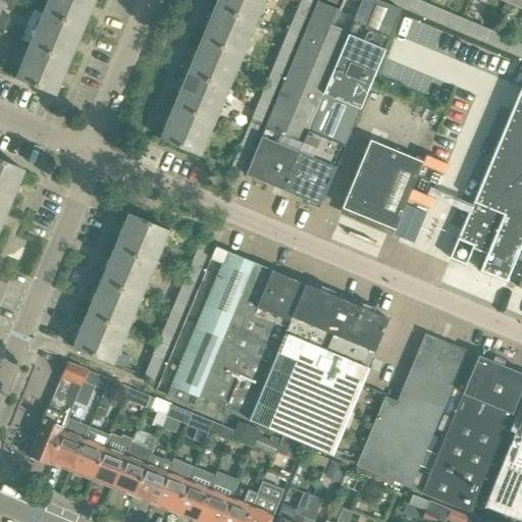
[(5,0),(0,0),(0,20),(7,24),(10,17),(1,13),(5,0)]
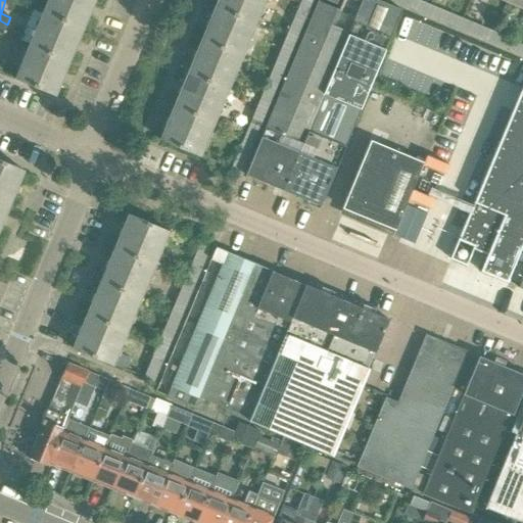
[(94,4),(95,0),(50,0),(45,13),(84,29),(94,4)]
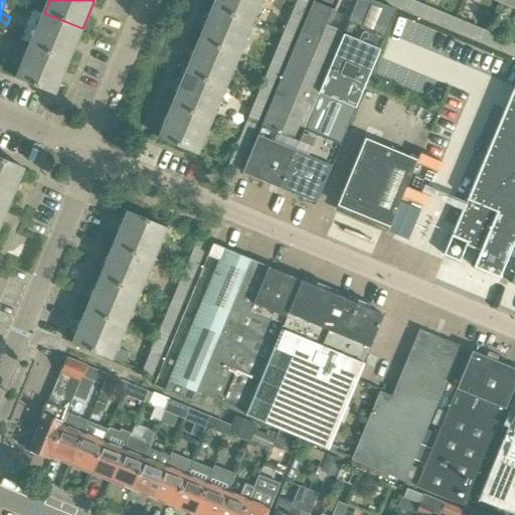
[(262,0),(216,0),(214,7),(252,23),(262,1),(262,0)]
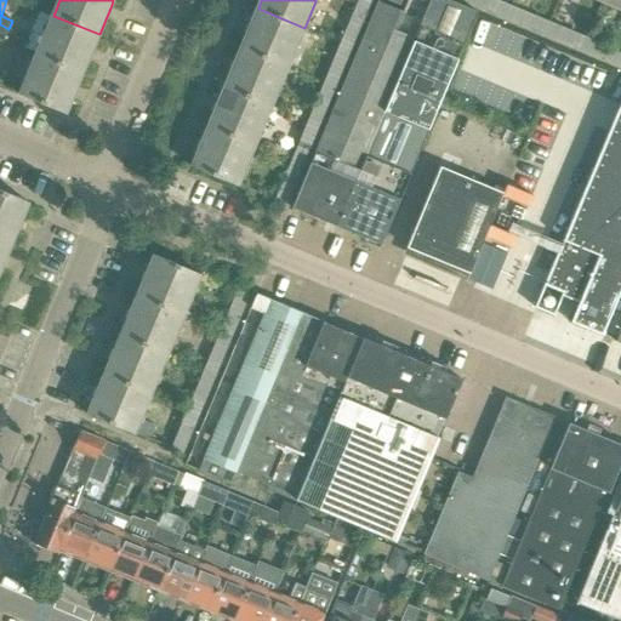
[(377,3),(292,208),(291,209),(337,228),(433,0),(417,0),(428,5),(414,39),(396,32),(404,13),(377,3)]
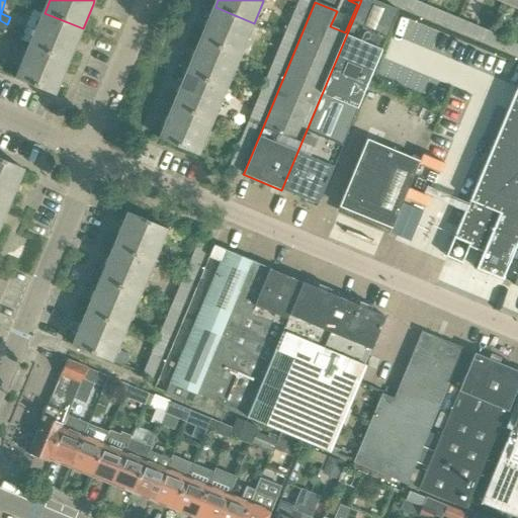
[(398,10),(372,0),(361,0),(281,190),(318,205),(398,10)]
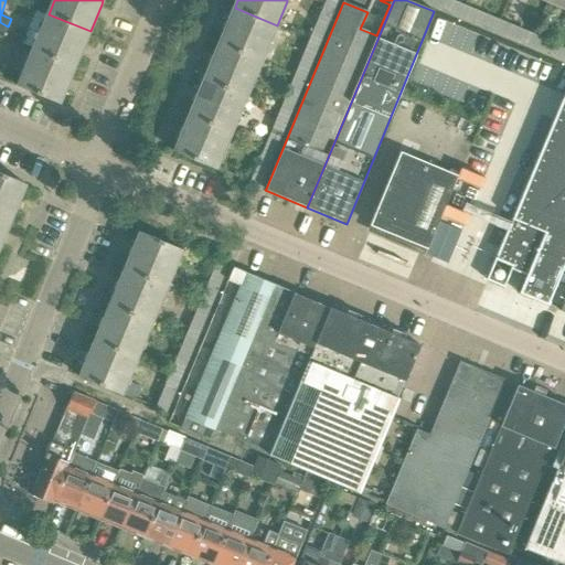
[(322,12),(332,17),(338,4),(327,0),(322,12)]
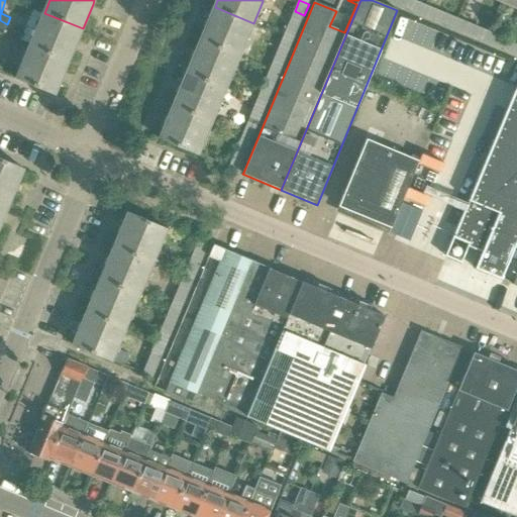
[(411,0),(402,0),(400,7),(410,11),(414,1),(411,0)]
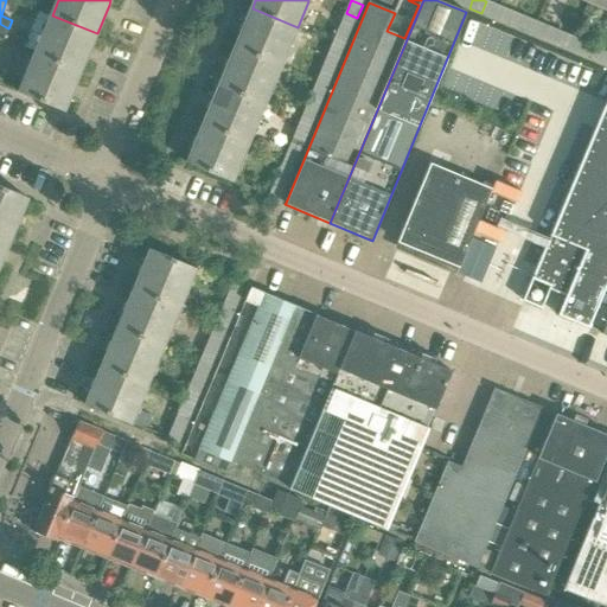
[(502,0),(499,7),(494,18),(506,23),(511,11),(515,0),(502,0)]
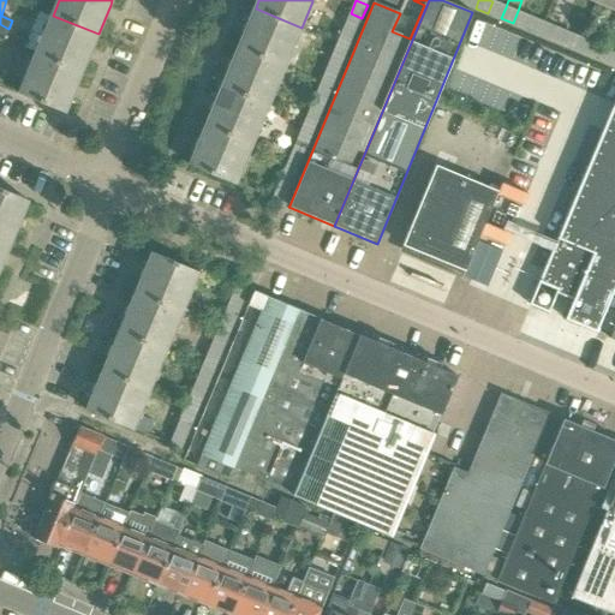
[(530,17),(525,29),(538,34),(542,23),(543,23),(553,0),(547,0),(542,13),(533,10),(530,17)]
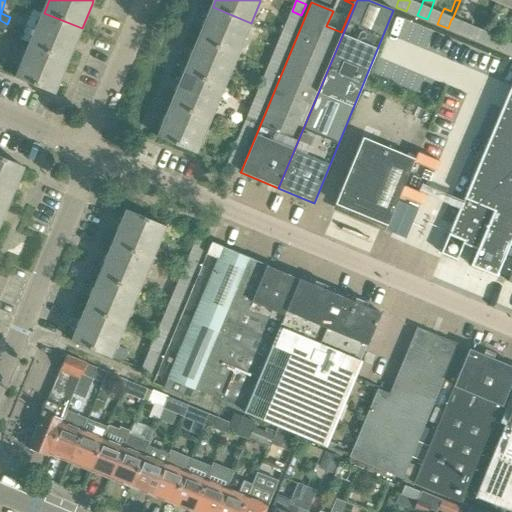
[(511,0),(498,0),(498,2),(511,8),(511,0)]
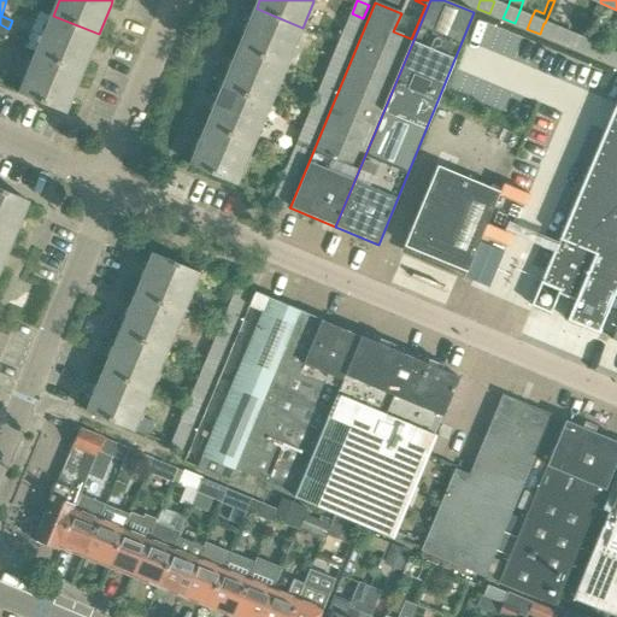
[(494,1),(489,13),(503,18),(507,7),(494,1)]
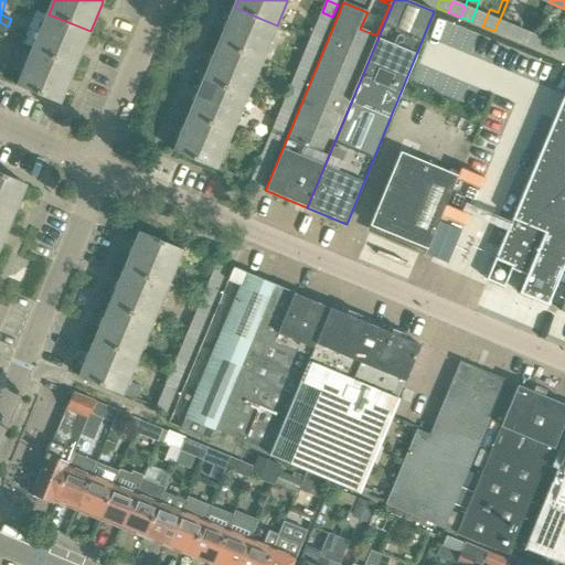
[(277,25),(235,8),(220,43),(263,61),(277,25)]
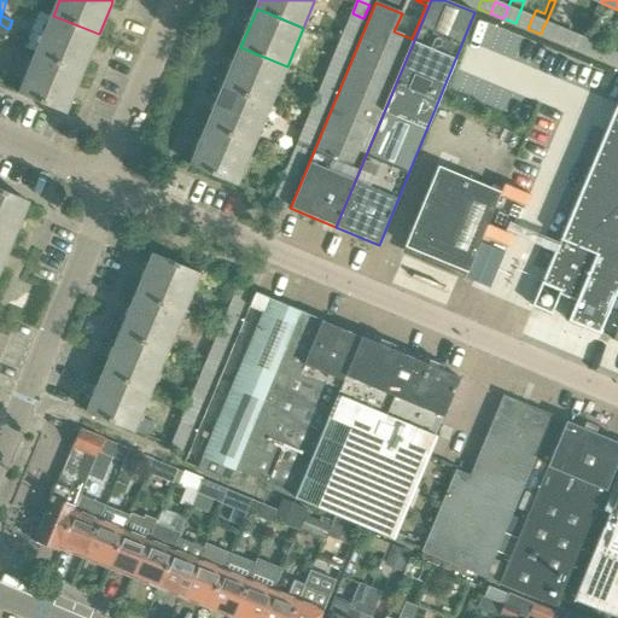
[(520,11),(516,23),(528,29),(532,17),(522,12),(520,11)]
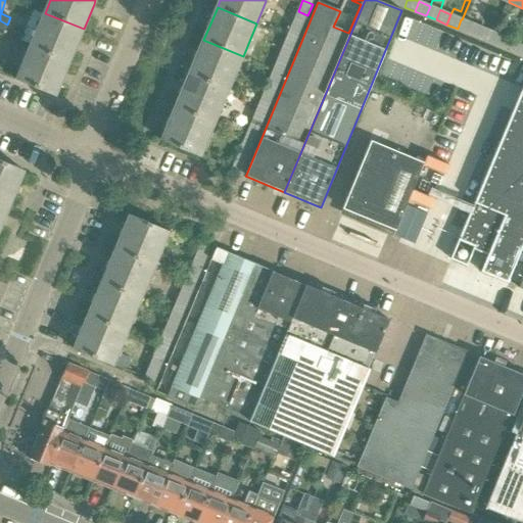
[(293,22),(302,27),(307,15),(298,11),(293,22)]
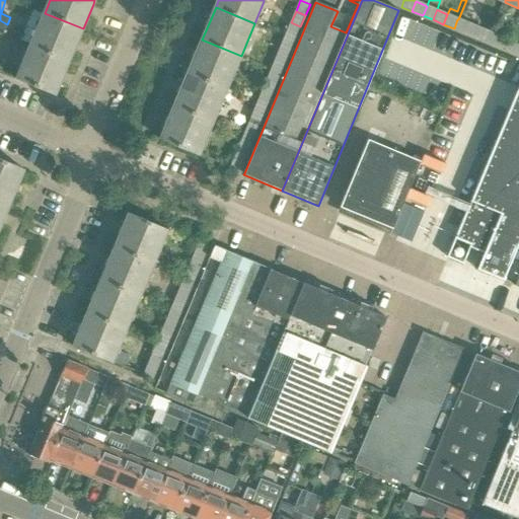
[(35,34),(30,46),(69,62),(83,28),(45,13),(35,34)]
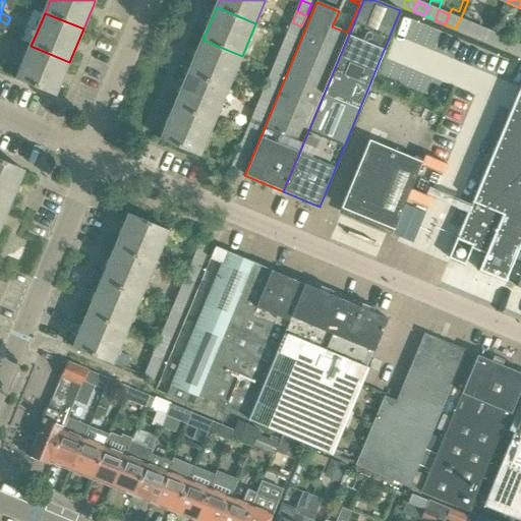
[(459,19),(456,29),(467,33),(470,24),(460,19),(459,19)]
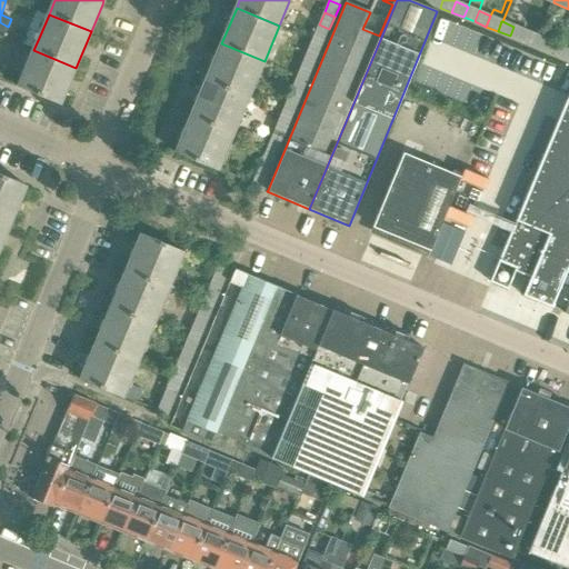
[(319,25),(313,37),(325,41),(329,29),(319,25)]
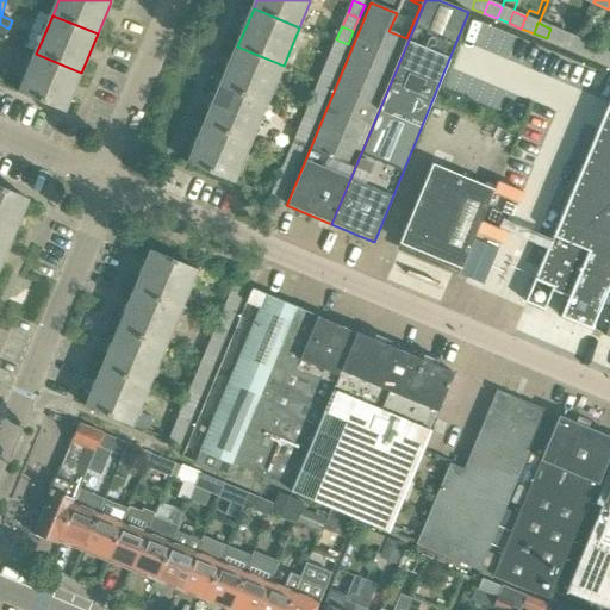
[(551,29),(547,38),(559,44),(564,33),(551,29)]
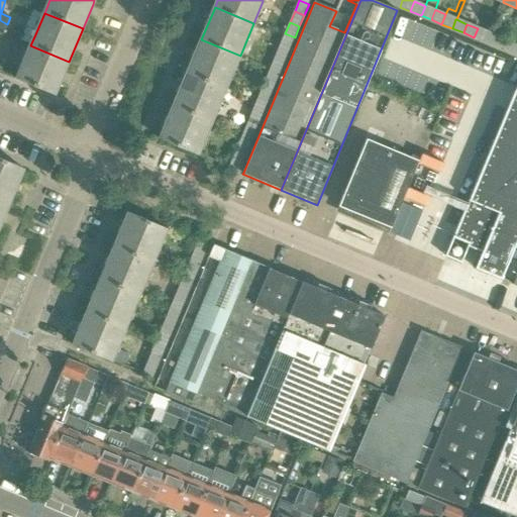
[(478,28),(474,37),(485,41),(488,32),(478,28)]
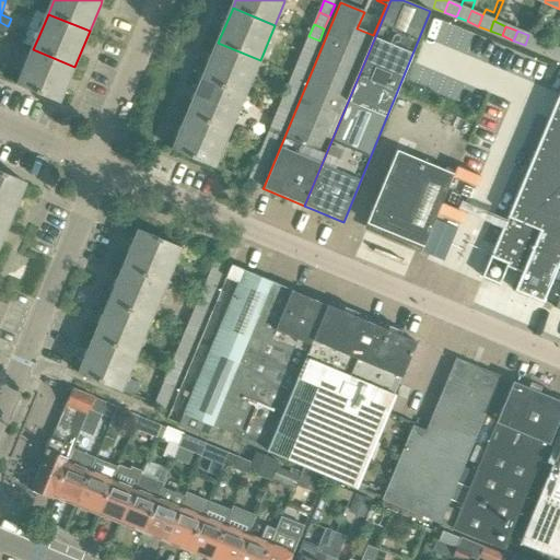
[(528,35),(525,45),(536,49),(540,39),(528,35)]
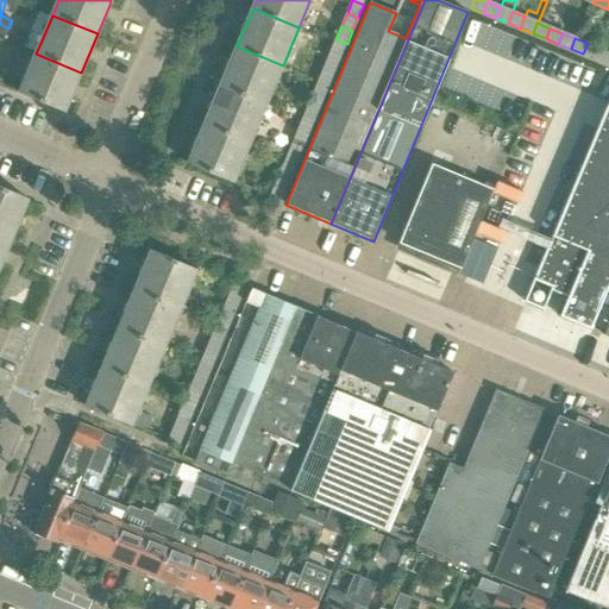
[(336,39),(331,52),(341,57),(347,44),(336,39)]
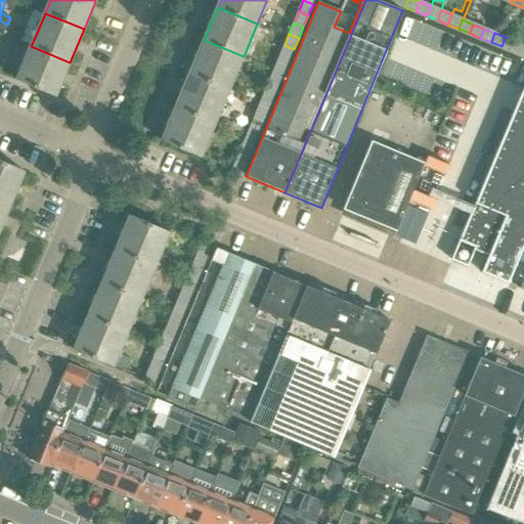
[(506,37),(501,46),(514,51),(518,42),(506,37)]
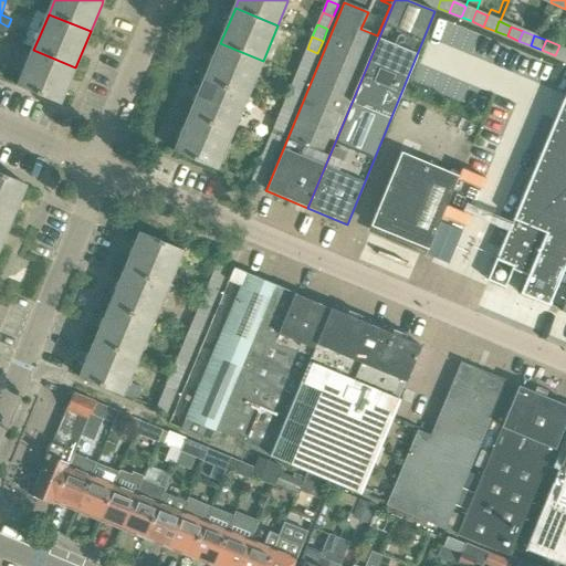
[(258,73),(263,61),(220,43),(206,80),(248,97),(258,73)]
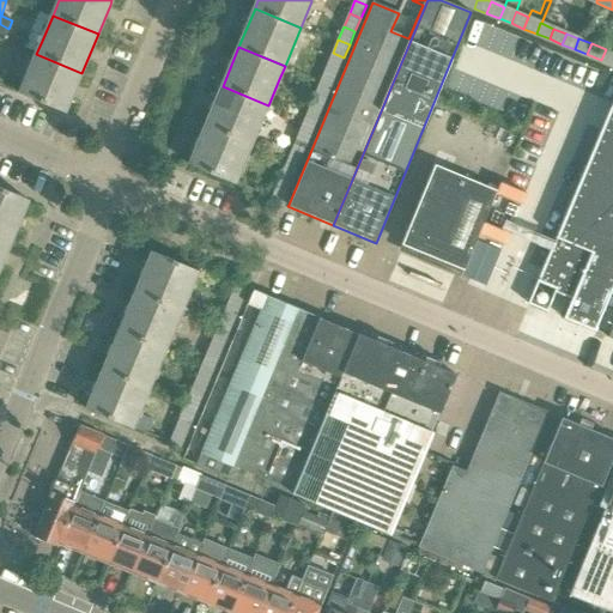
[(612,52),(606,49),(601,60),(612,65),(612,52)]
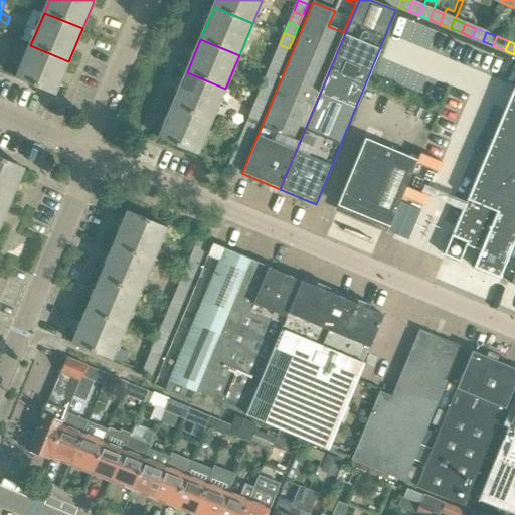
[(289,48),(280,44),(275,55),(284,59),(289,48)]
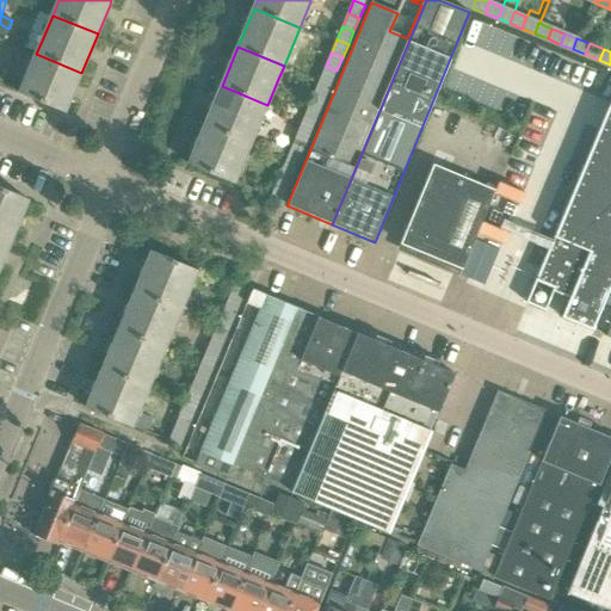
[(20,92),(65,111),(81,73),(36,54),(20,92)]
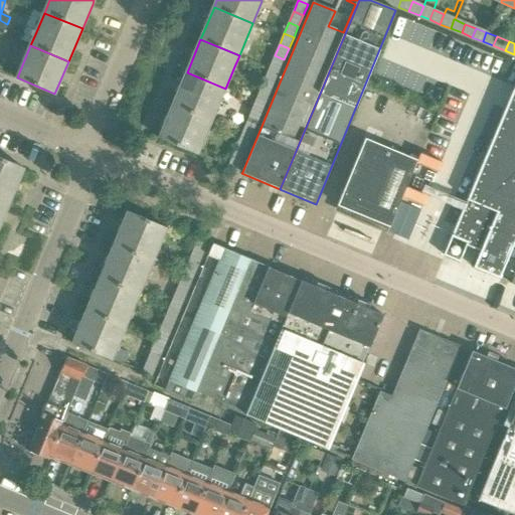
[(280,70),(284,59),(275,55),(270,66),(280,70)]
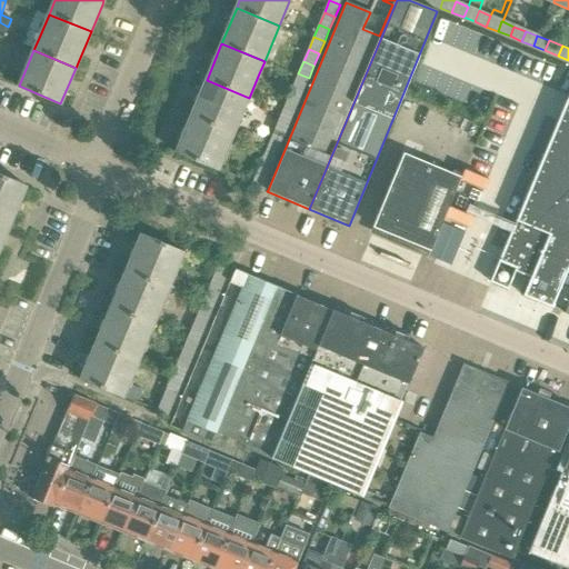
[(303,90),(309,78),(298,73),(293,86),(303,90)]
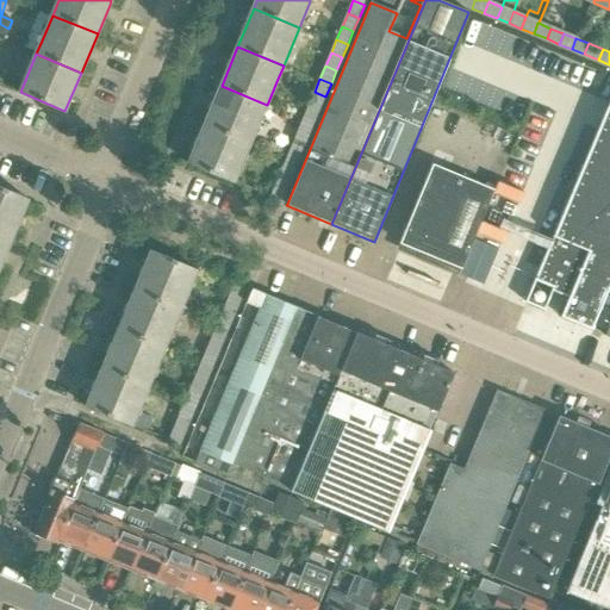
[(210,113),(205,124),(251,143),(267,105),(222,86),(210,113)]
